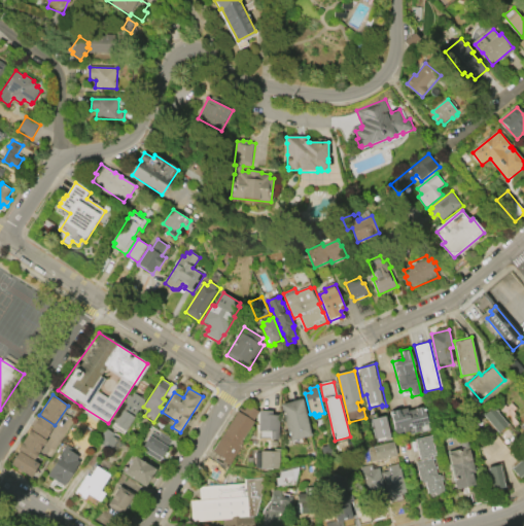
[(134,394),(145,401),(125,433),(113,426),(134,394)]
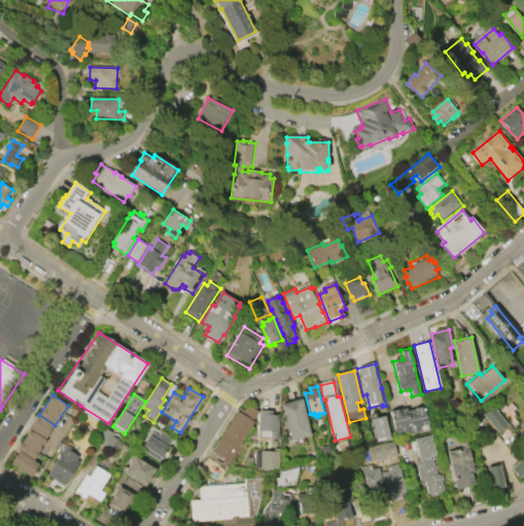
[(283,405),(305,399),(315,439),(292,444),(283,405)]
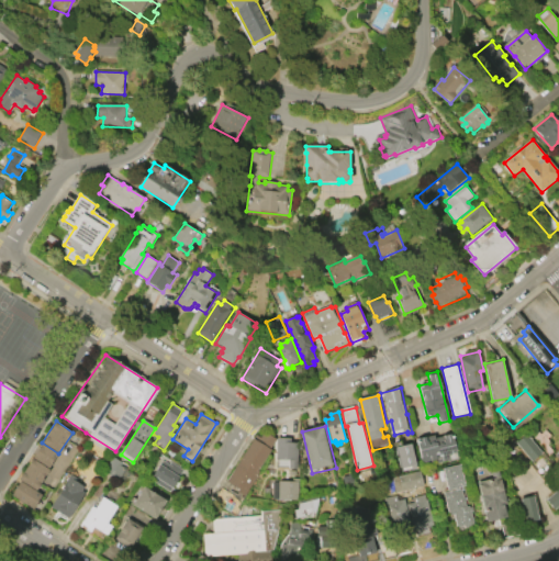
[(226,481),(244,492),(272,448),(270,447),(276,438),(264,432),(260,437),(256,434),(226,481)]
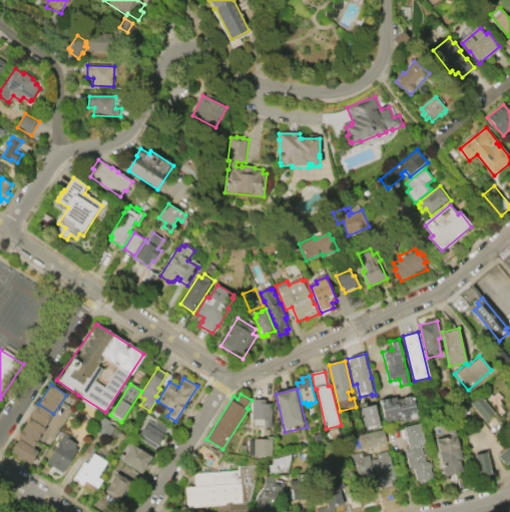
[(480,395),(470,403),(484,421),(494,413),(480,395)]
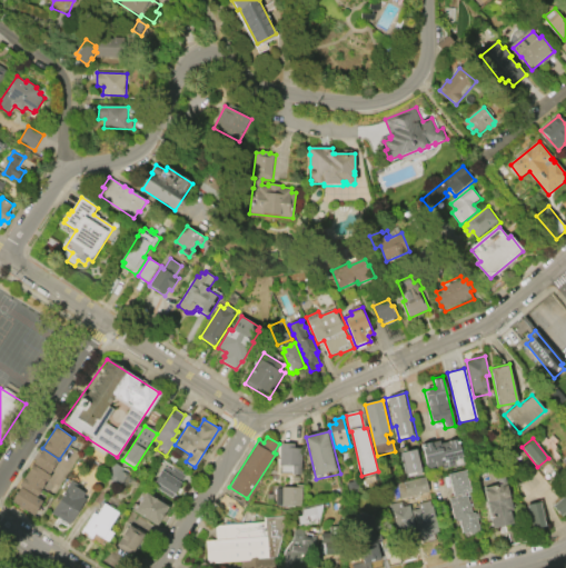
[(427,446),(429,469),(472,465),(469,448),(460,449),(459,441),(454,441),(455,450),(437,452),(436,445),(427,446)]
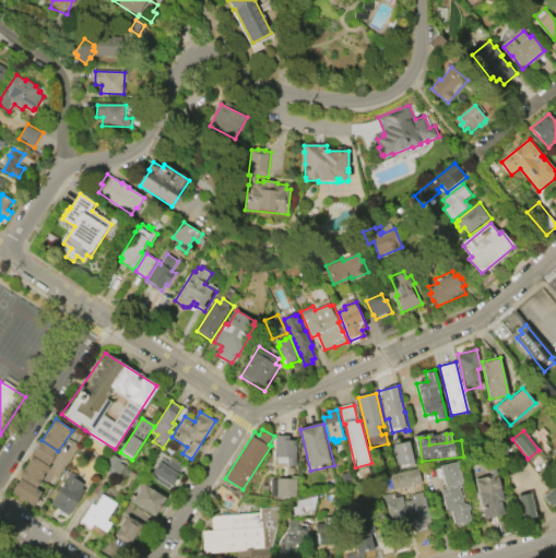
[(274,436),(274,456),(295,456),(295,439),(290,439),(290,436),(274,436)]
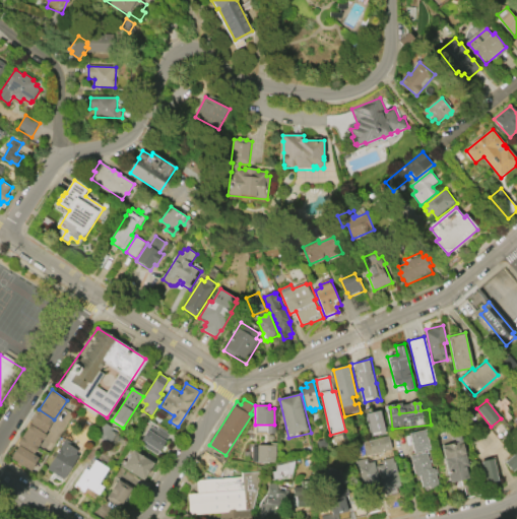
[(45,434),(54,419),(39,409),(29,424),(45,434)]
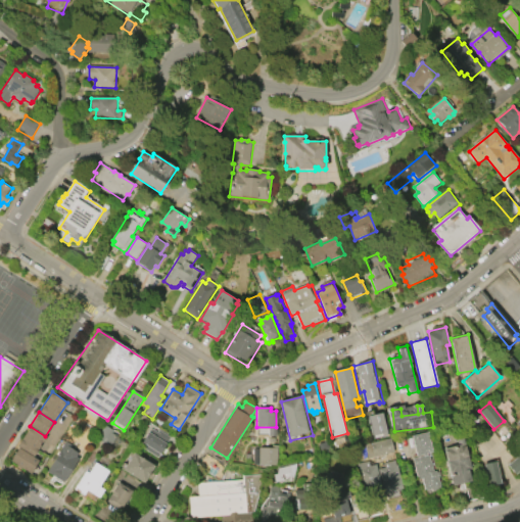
[(383,413),(389,436),(375,439),(370,417),(383,413)]
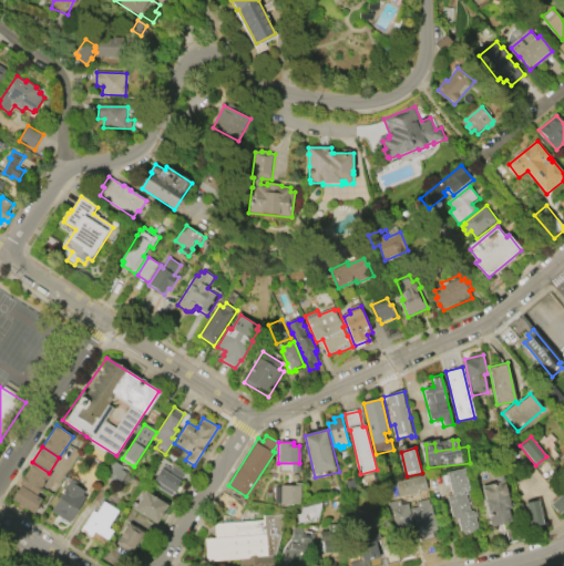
[(19,484),(32,462),(49,473),(36,494),(19,484)]
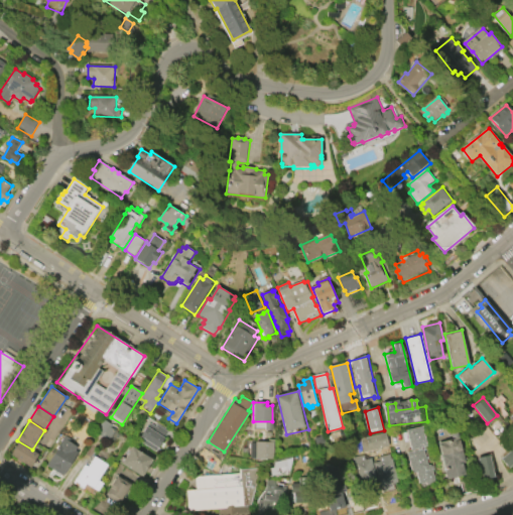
[(109,420),(120,428),(112,440),(101,433),(109,420)]
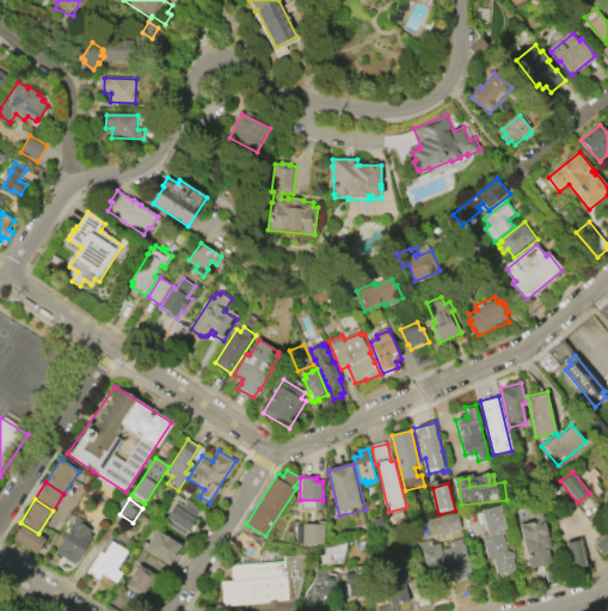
[(207,513),(190,541),(167,527),(184,499),(207,513)]
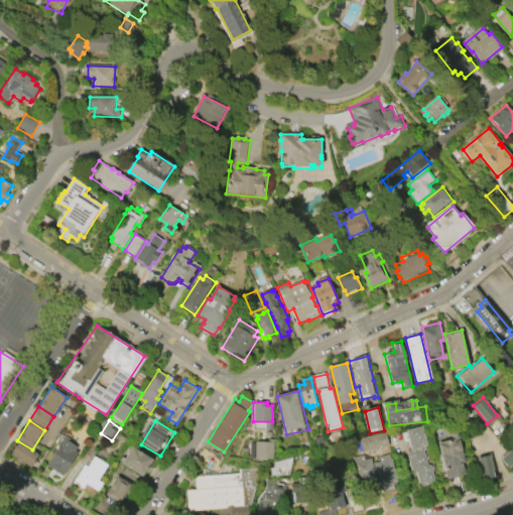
[(405,430),(409,449),(416,447),(416,449),(419,449),(419,446),(422,445),(423,445),(419,427),(405,430)]
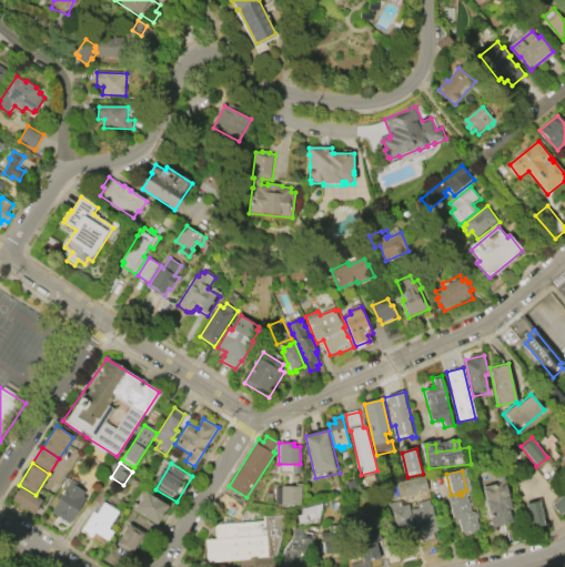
[(407,486),(410,497),(435,492),(433,481),(407,486)]
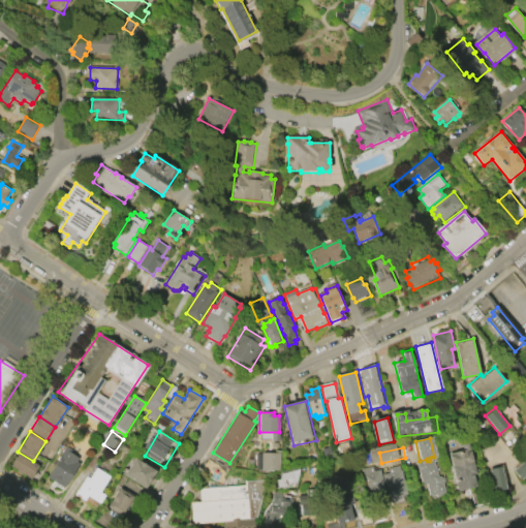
[(449,453),(457,491),(478,486),(469,447),(449,453)]
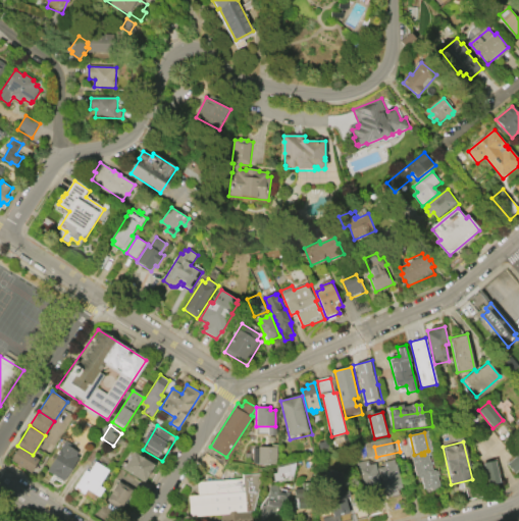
[(67,443),(49,470),(67,482),(86,455),(67,443)]
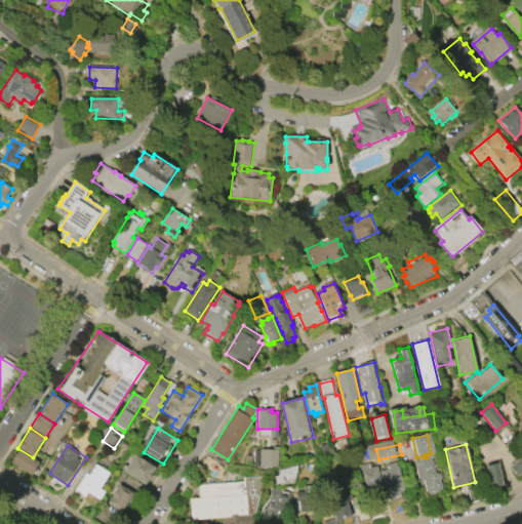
[(39,461),(33,457),(17,448),(9,460),(31,475),(39,461)]
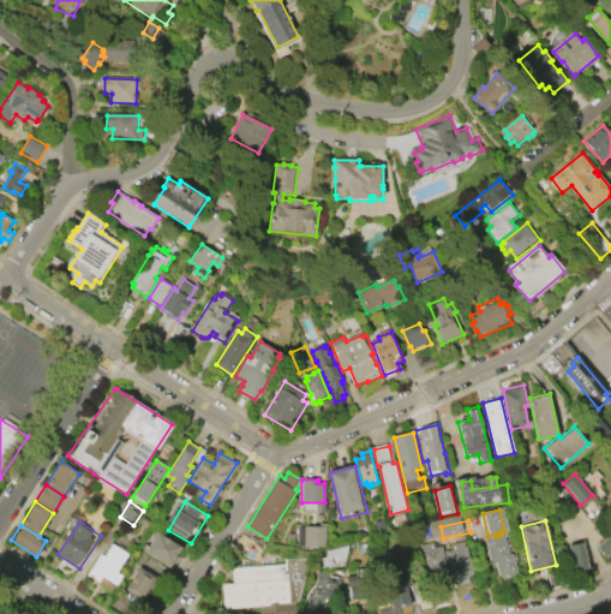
[(305,525),(327,526),(325,547),(304,546),(305,525)]
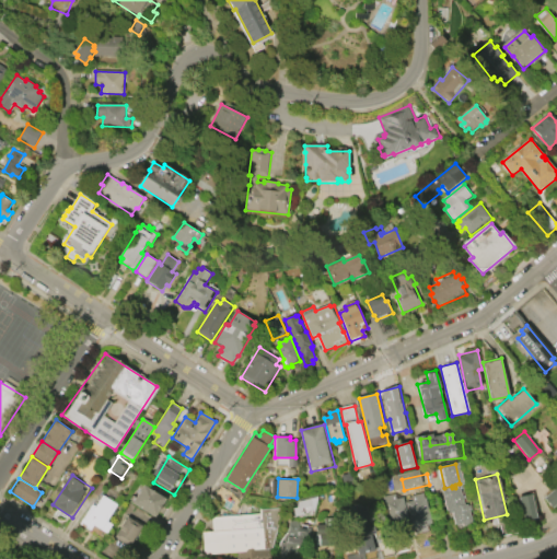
[(452,486),(444,488),(441,488),(448,515),(454,513),(460,512),(459,507),(464,505),(459,484),(455,485),(455,488),(452,488),(452,486)]
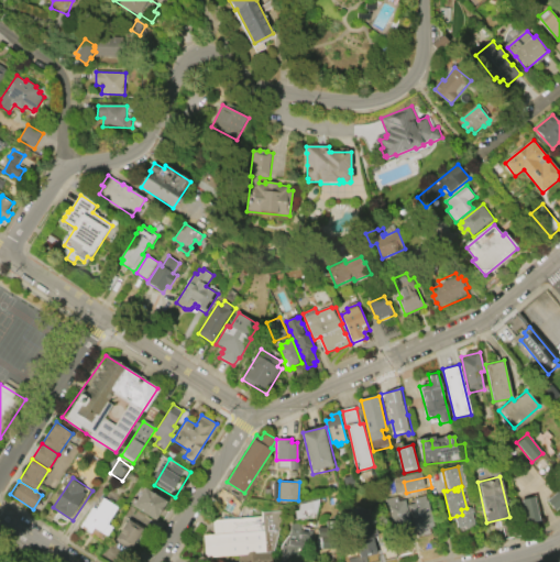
[(166,500),(154,519),(132,506),(144,487),(166,500)]
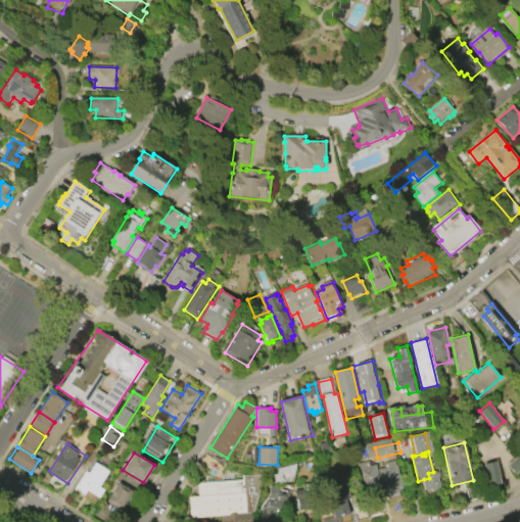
[(519,453),(508,464),(516,474),(519,471),(519,453)]
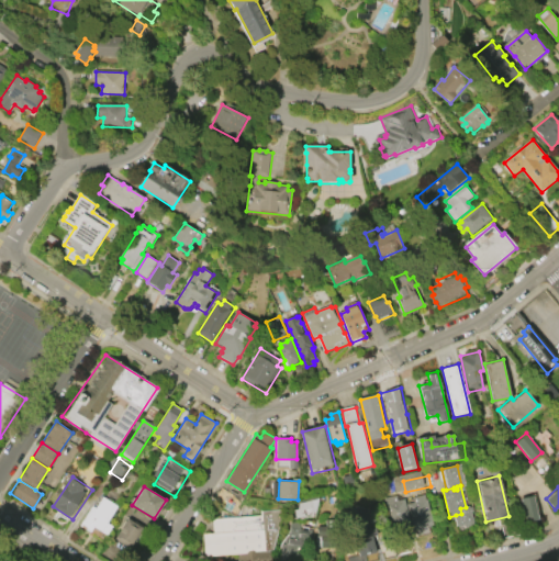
[(301,497),(322,494),(317,513),(316,513),(314,517),(297,520),(297,518),(293,518),(292,513),(295,512),(294,511),(299,511),(301,497)]
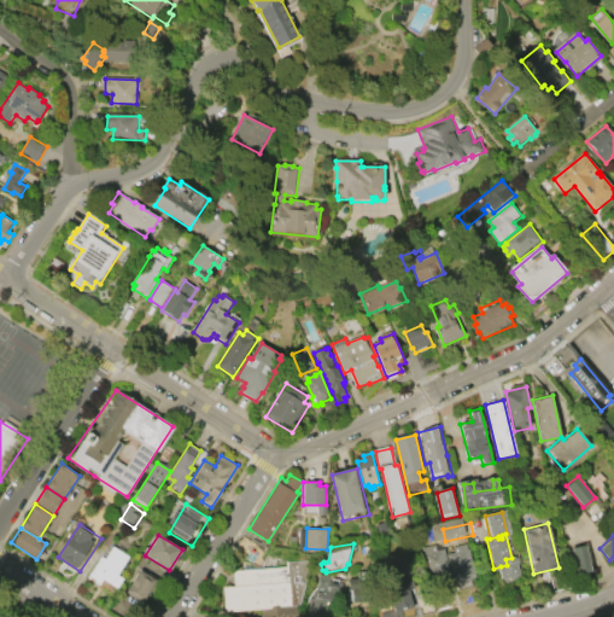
[(451,575),(448,554),(445,547),(438,549),(437,543),(424,546),(426,558),(422,559),(427,581),(451,575)]
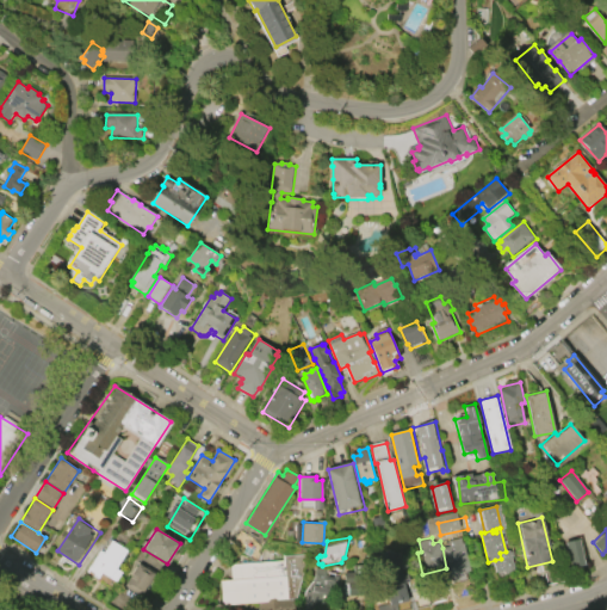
[(446,568),(448,577),(474,571),(466,542),(463,543),(462,537),(448,540),(450,546),(443,548),(446,568)]
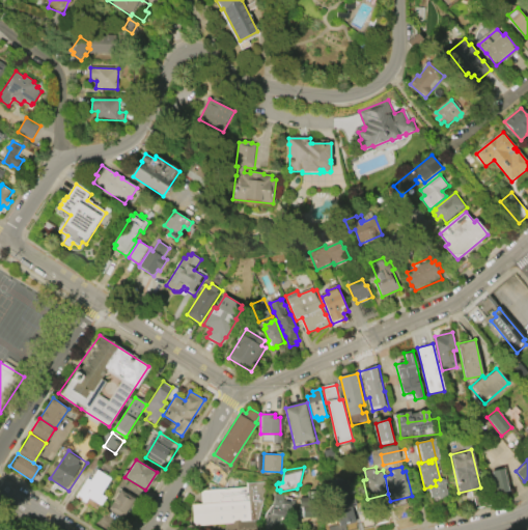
[(490,470),(495,494),(509,491),(504,467),(490,470)]
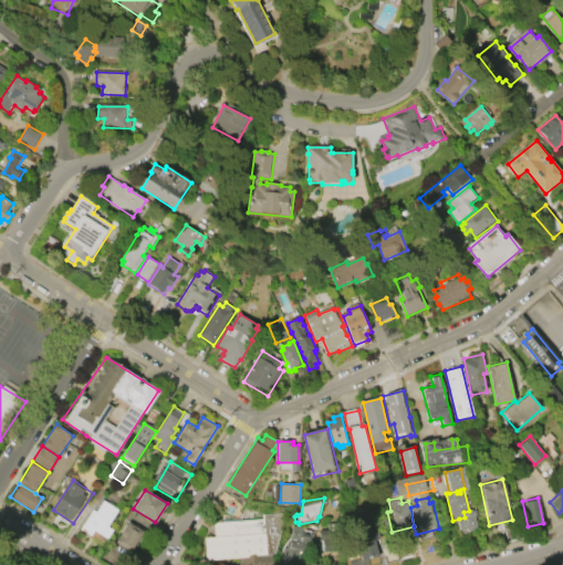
[(96,511),(93,509),(81,529),(92,536),(95,531),(103,535),(118,509),(103,500),(96,511)]
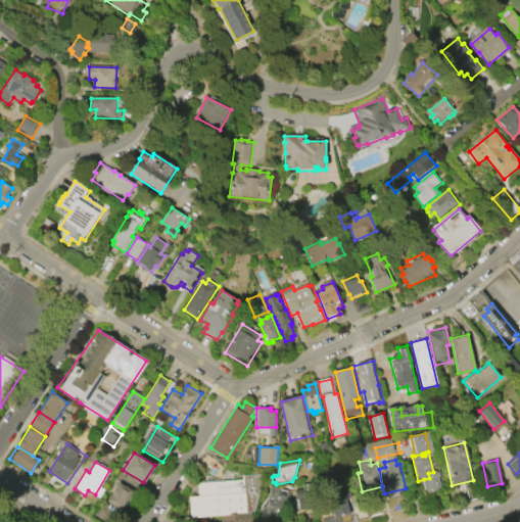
[(424,479),(427,492),(433,491),(434,493),(441,492),(440,488),(445,487),(441,470),(433,472),(428,473),(429,478),(424,479)]
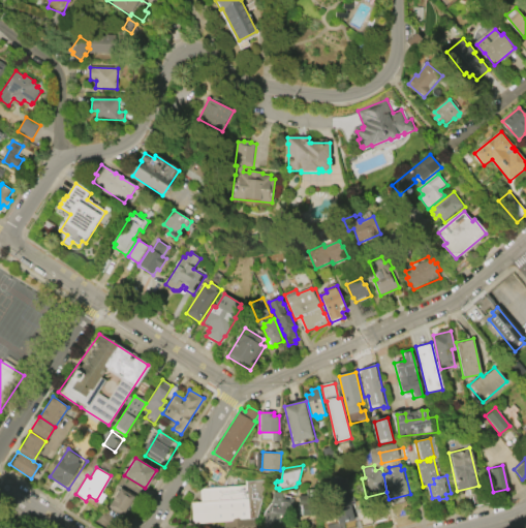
[(190,501),(191,525),(257,521),(270,482),(200,489),(202,500),(190,501)]
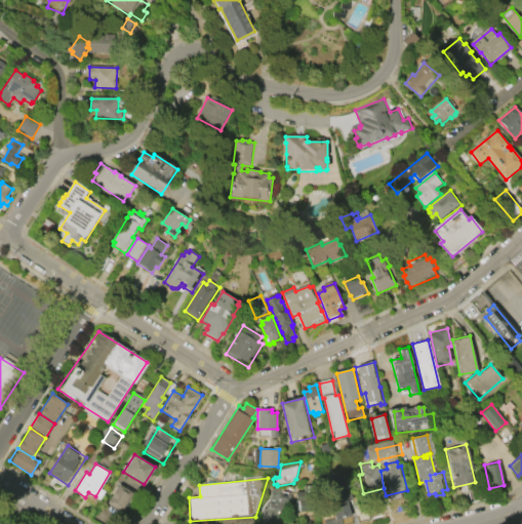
[(326,523),(326,522),(336,519),(328,481),(339,479),(339,482),(345,481),(348,495),(353,494),(354,500),(349,501),(353,519),(344,521),(344,523),(326,523)]
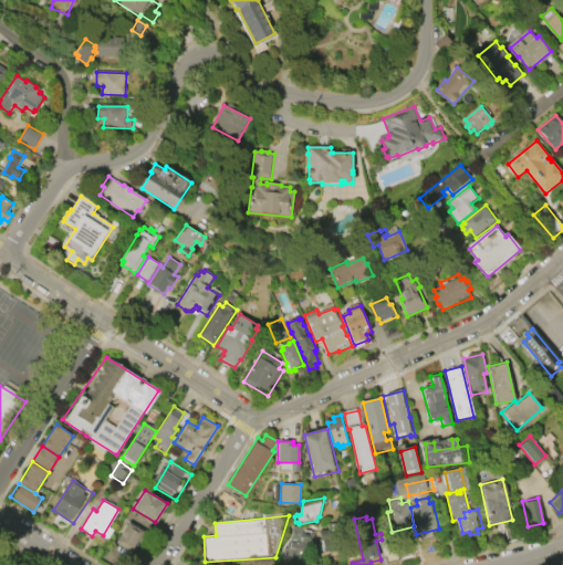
[(129,520),(150,533),(131,564),(110,551),(129,520)]
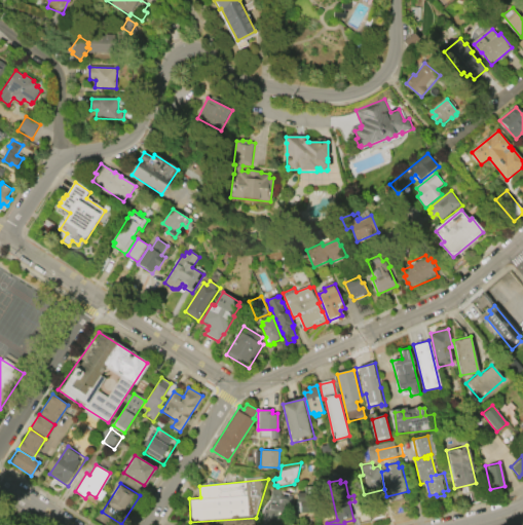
[(263,524),(266,511),(267,511),(268,504),(270,504),(273,488),(283,490),(282,493),(291,494),(291,496),(294,497),(289,524),(283,524),(277,523),(276,524),(263,524)]
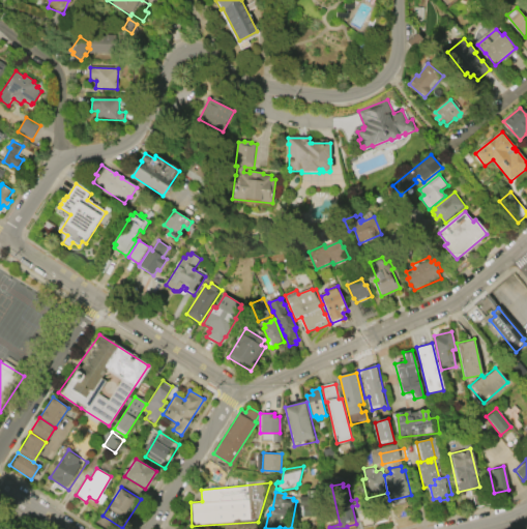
[(315,528),(315,498),(300,498),(299,528),(315,528)]
